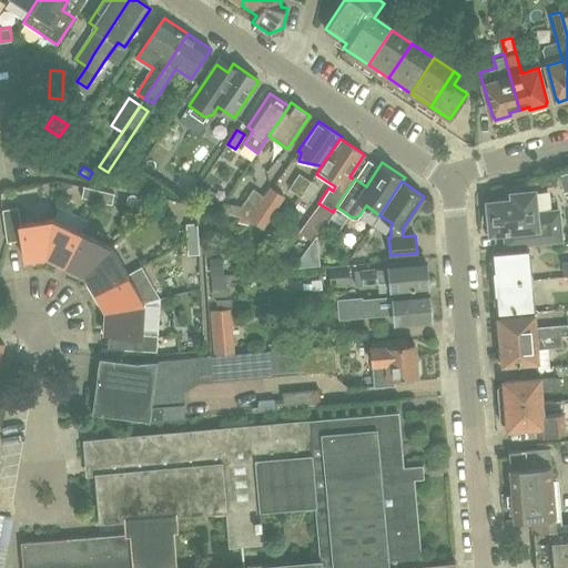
[(84,185),(82,196),(112,204),(114,193),(84,185)]
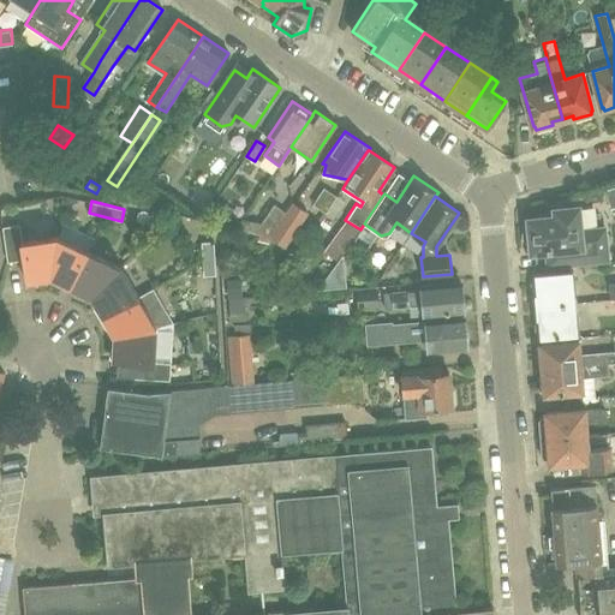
[(529,219),(529,225),(527,226),(526,227),(525,228),(524,230),(524,232),(523,233),(523,234),(523,236),(524,238),(524,240),(525,242),(527,243),(529,244),(530,244),(531,245),(531,252),(567,249),(568,266),(608,262),(607,243),(593,244),(592,230),(581,231),(579,206),(577,207),(575,206),(574,203),(573,202),(572,202),(569,201),(568,201),(566,201),(563,201),(562,202),(560,203),(557,206),(557,207),(556,208),(554,208),(555,215),(529,219)]
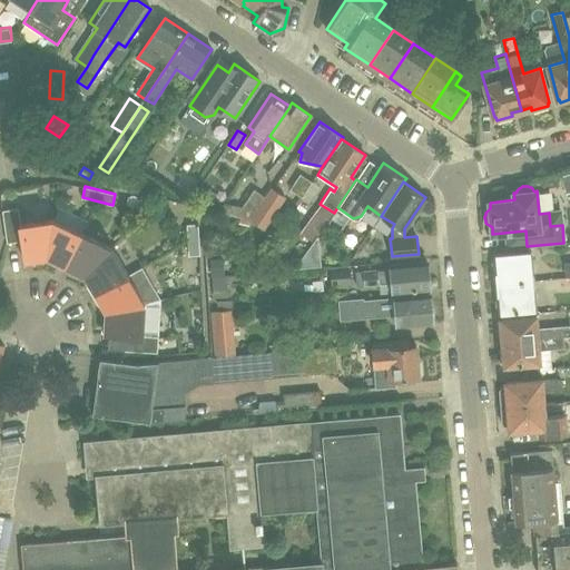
[(210,202),(216,194),(206,187),(200,195),(210,202)]
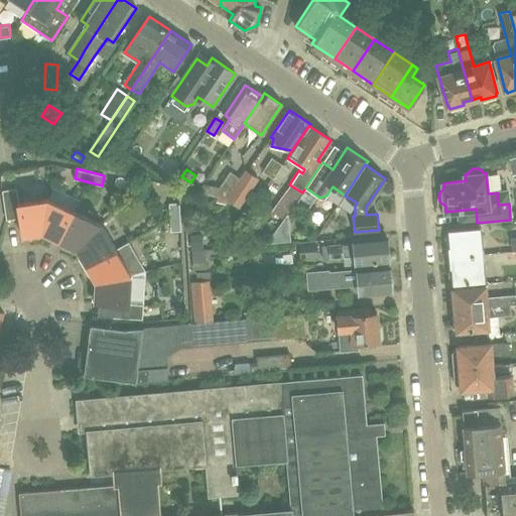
[(245,169),(239,178),(225,199),(235,206),(255,176),(245,169)]
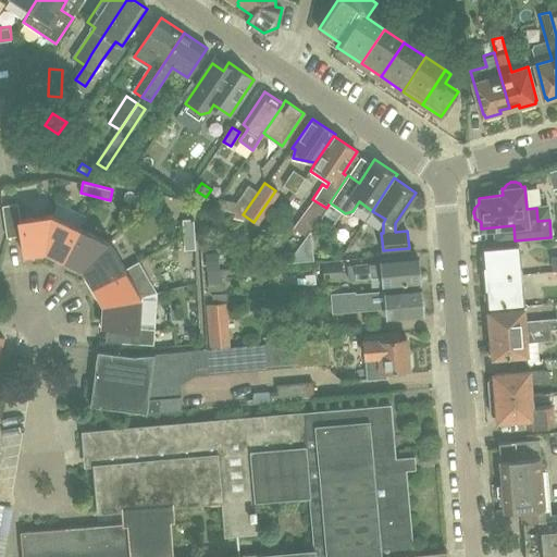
[(243,214),(258,193),(245,184),(233,201),(222,199),(220,209),(243,214)]
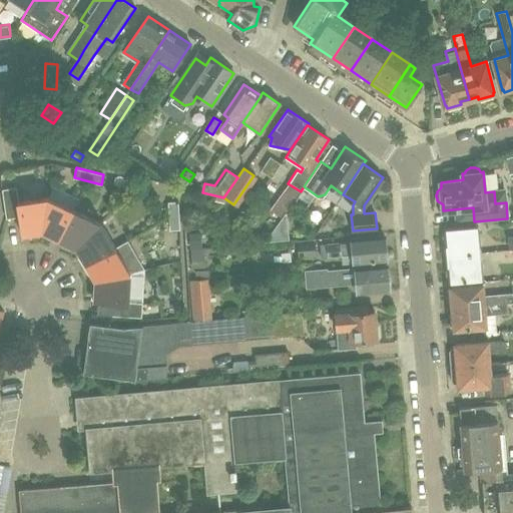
[(47,195),(19,200),(17,186),(2,188),(7,217),(20,215),(23,234),(42,231),(47,195)]
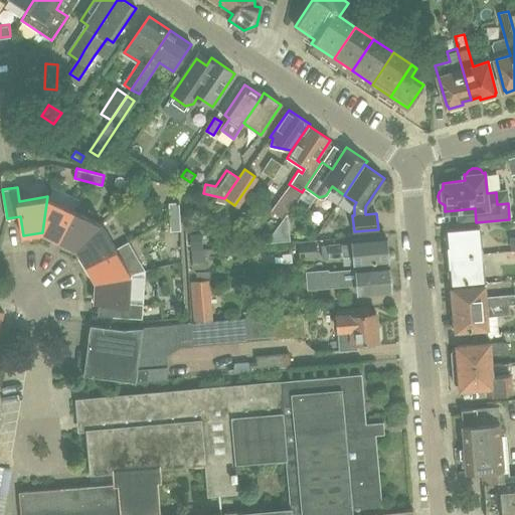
[(59,240),(74,209),(47,196),(42,232),(59,240)]
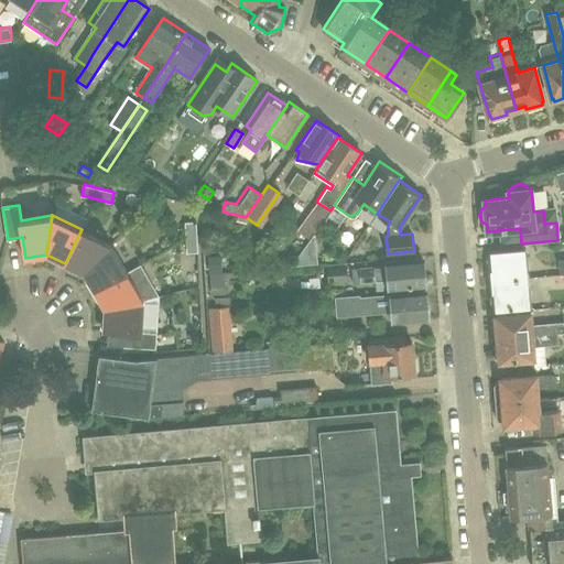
[(198,251),(196,220),(185,221),(187,252),(198,251)]
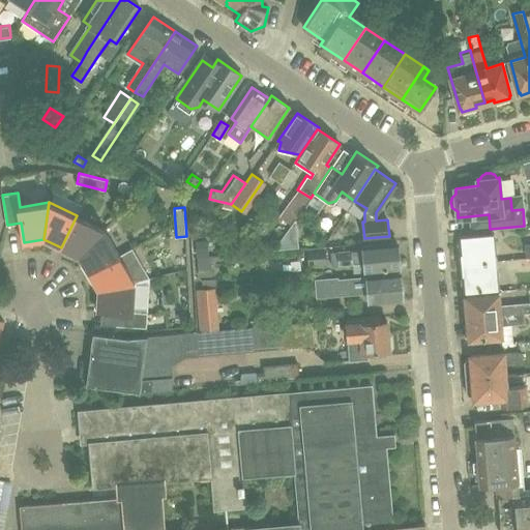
[(79,256),(104,229),(77,215),(61,247),(79,256)]
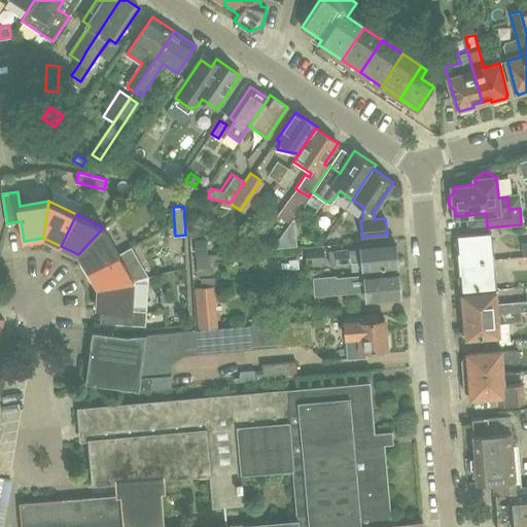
[(118,253),(103,227),(78,254),(89,272),(118,253)]
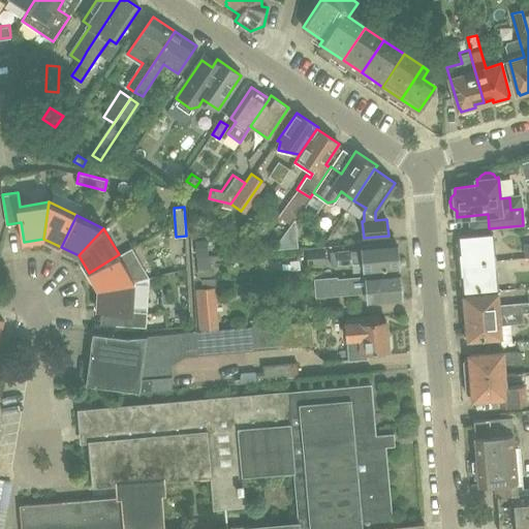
[(462,262),(496,259),(493,234),(460,237),(460,241),(458,243),(458,248),(461,250),(462,262)]
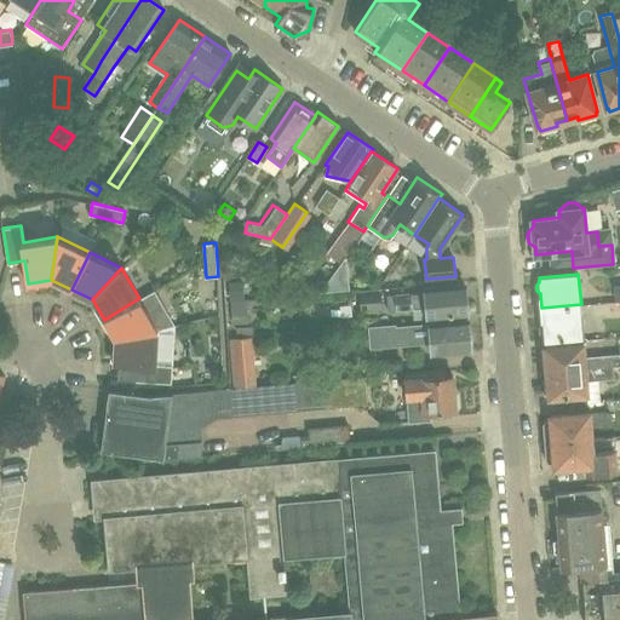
[(239,282),(229,282),(229,298),(244,298),(244,282),(239,282)]
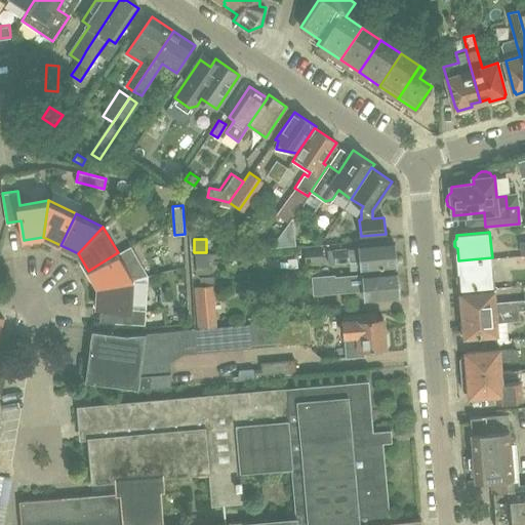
[(329,263),(337,261),(362,259),(363,269),(396,267),(396,264),(398,261),(398,252),(395,250),(394,240),(361,242),(361,246),(328,249),(329,263)]
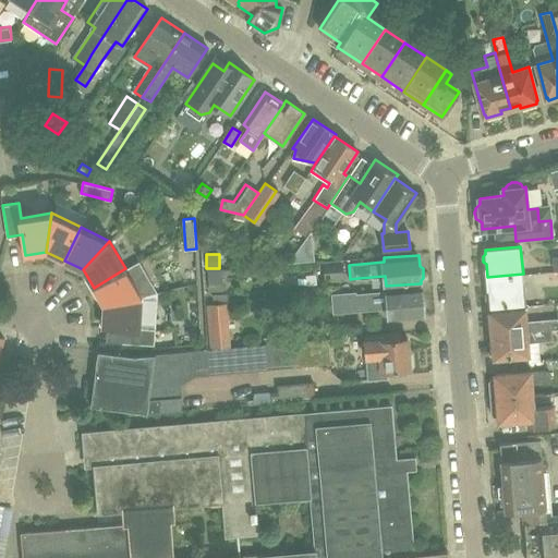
[(343,277),(341,259),(323,262),(325,279),(343,277)]
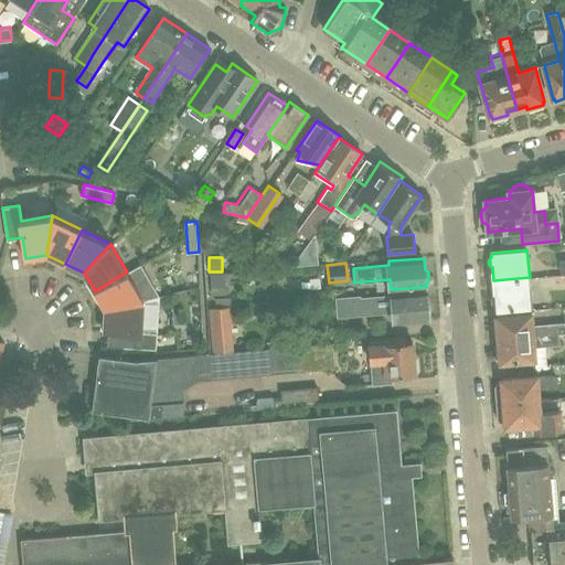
[(105,309),(159,296),(141,264),(127,272),(95,291),(105,309)]
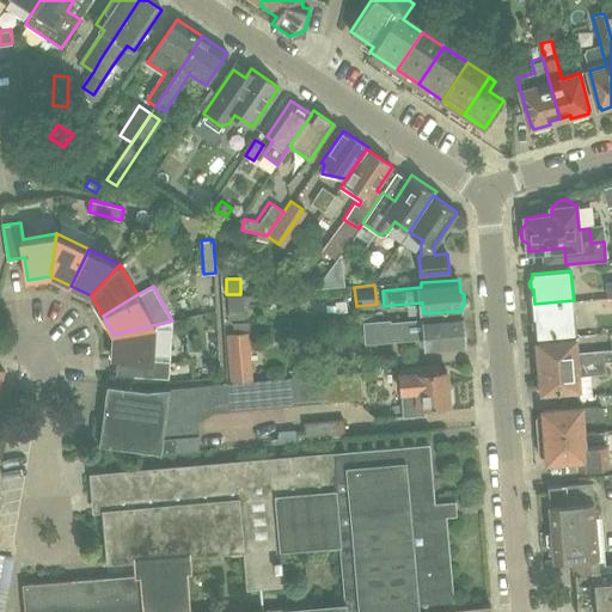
[(244,301),(244,295),(228,297),(230,320),(234,320),(246,319),(245,304),(244,301)]
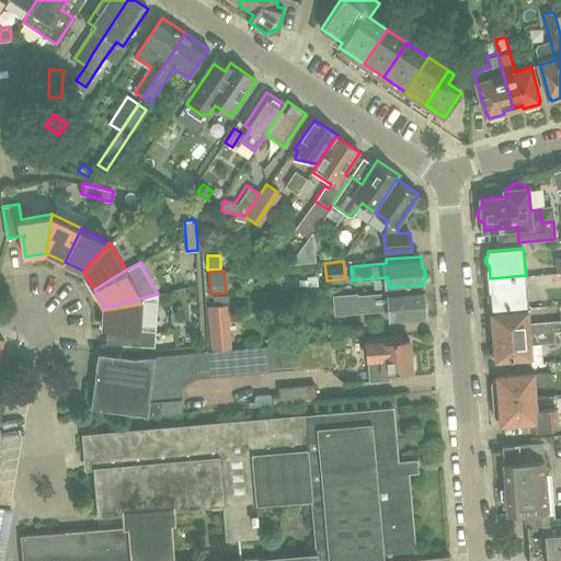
[(492,308),(523,305),(528,305),(526,275),(490,278),(491,293),(489,295),(489,300),(492,302),(492,308)]
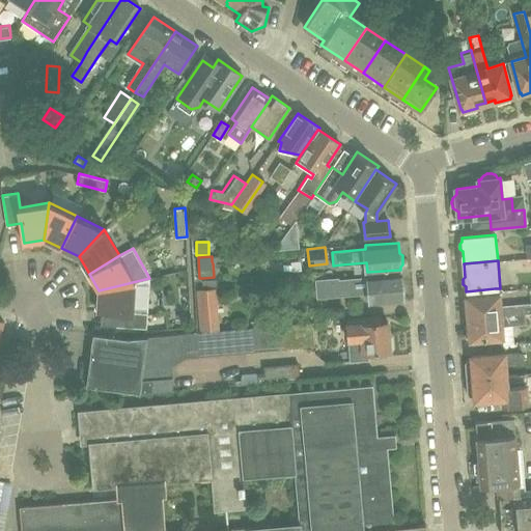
[(339,295),(346,294),(369,291),(370,302),(402,300),(402,296),(406,294),(404,286),(401,284),(400,274),(339,279),(339,276),(316,278),(318,296),(339,294),(339,295)]
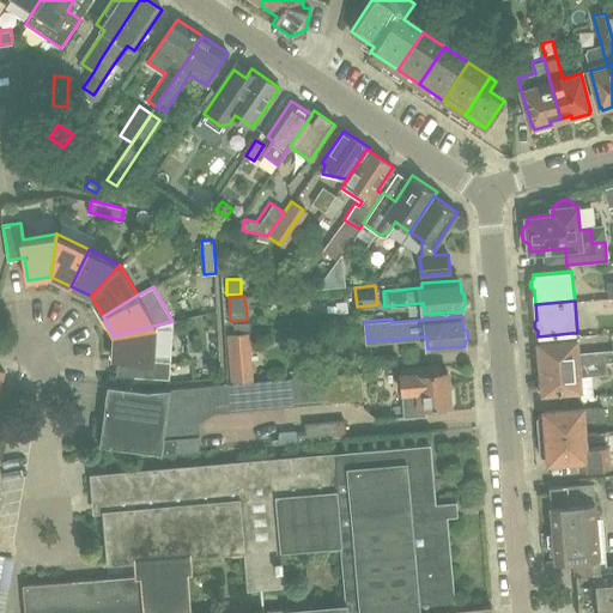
[(169,378),(170,360),(173,321),(114,335),(113,359),(135,360),(134,376),(169,378)]
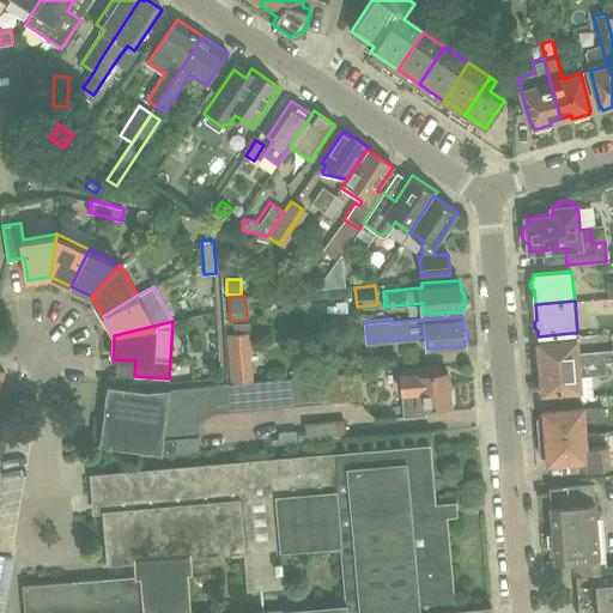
[(612,359),(612,349),(577,352),(576,339),(538,343),(539,346),(536,349),(536,356),(540,357),(540,366),(605,360),(612,359)]
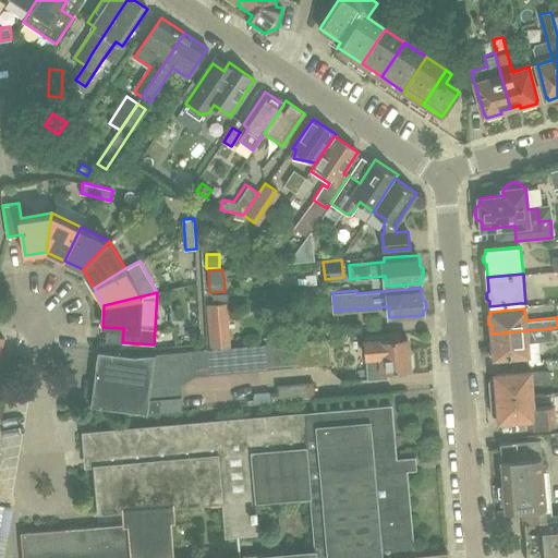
[(552,339),(550,328),(492,334),(493,342),(490,344),(490,351),(494,353),(494,358),(524,354),(523,342),(552,339)]
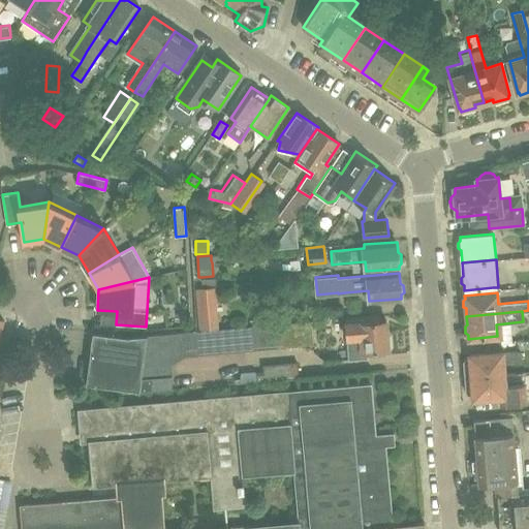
[(351,353),(363,352),(389,350),(389,347),(392,347),(391,335),(387,335),(386,319),(378,320),(378,314),(347,317),(351,353)]
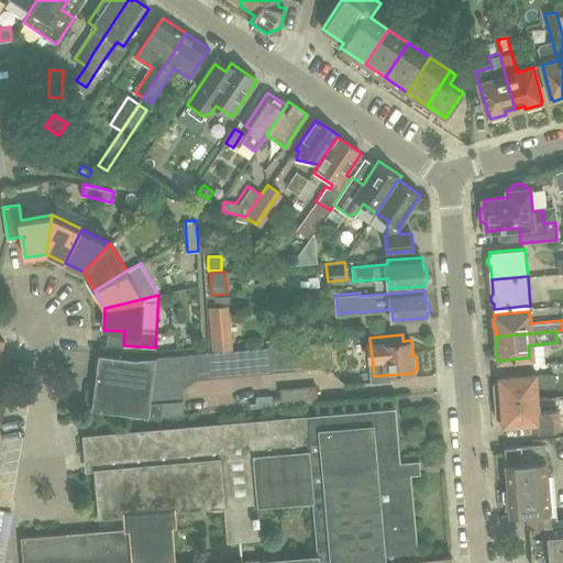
[(92,409),(150,417),(185,412),(183,386),(197,378),(334,365),(332,341),(135,357),(99,353),(92,409)]
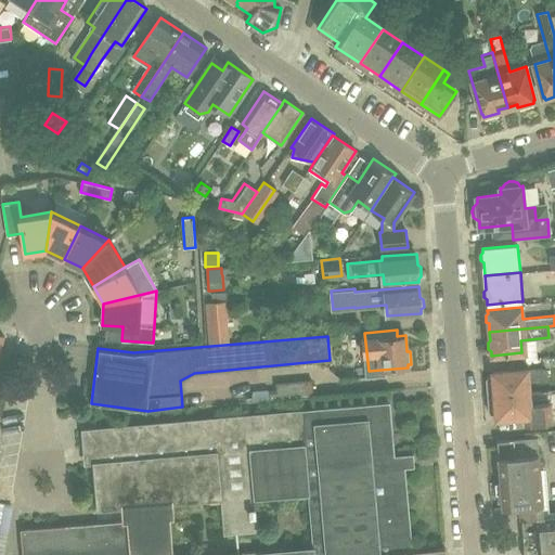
[(492,371),(492,377),(489,377),(487,381),(488,396),(529,392),(545,391),(544,369),(528,370),(528,369),(492,371)]
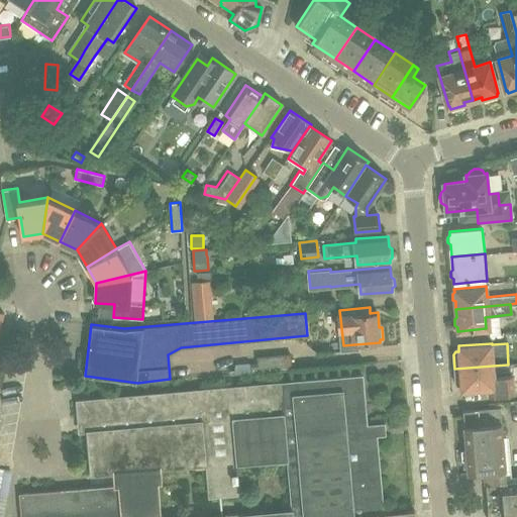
[(260,371),(292,368),(291,352),(257,355),(260,371)]
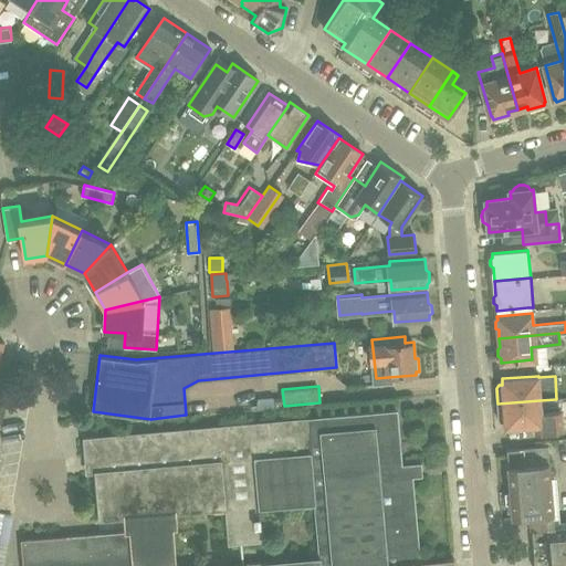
[(536,435),(563,431),(562,411),(541,413),(540,400),(498,404),(499,420),(502,422),(505,422),(506,428),(535,426),(536,435)]
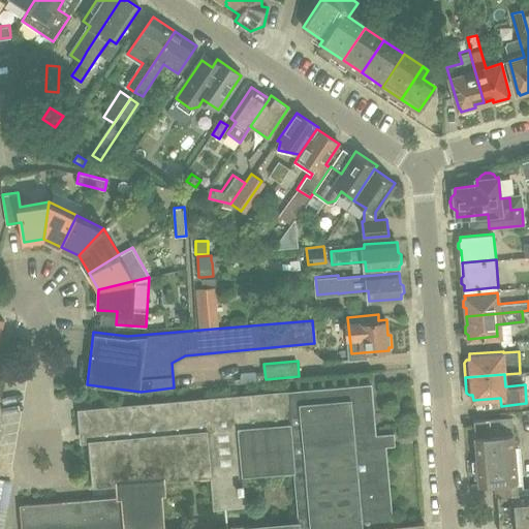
[(81,430),(88,429),(93,486),(118,484),(119,498),(20,506),(22,528),(425,528),(425,521),(394,524),(385,433),(376,433),(372,382),(79,408),(81,430)]
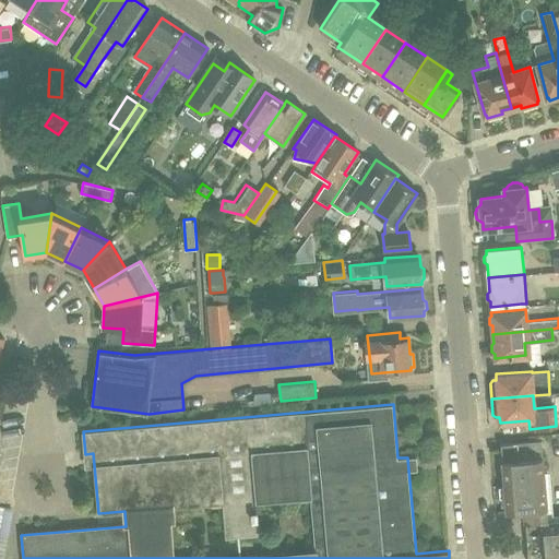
[(500,443),(507,512),(524,510),(527,558),(558,558),(558,519),(549,521),(542,440),(500,443)]
